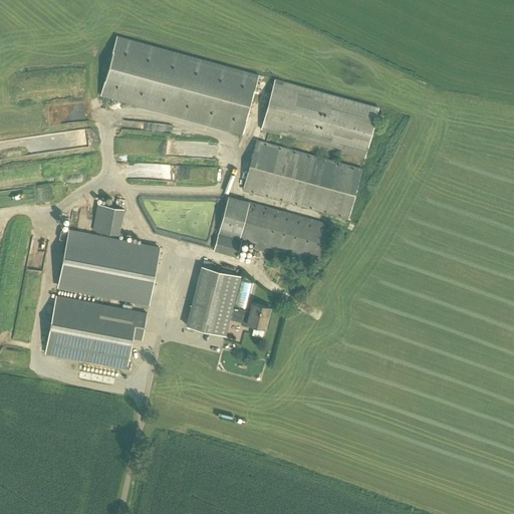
[(242,135),(259,74),(116,35),(100,95),(242,135)]
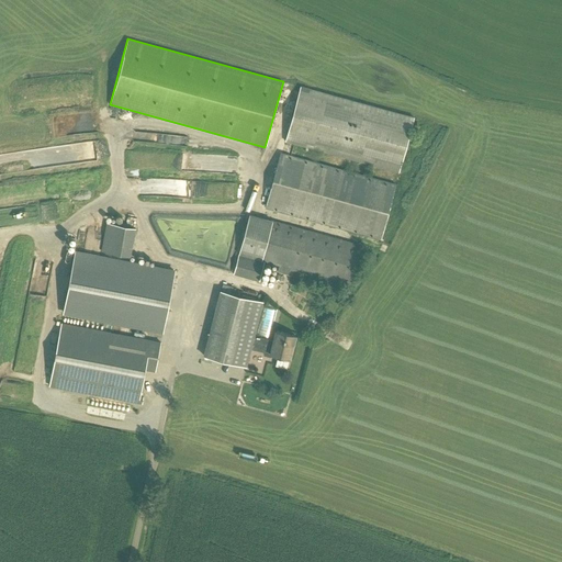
[(398,172),(414,117),(300,87),(285,142),(398,172)]
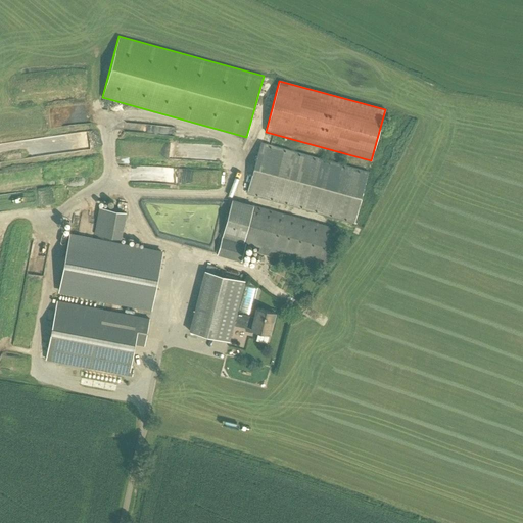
[(353,223),(367,172),(263,143),(248,194),(353,223)]
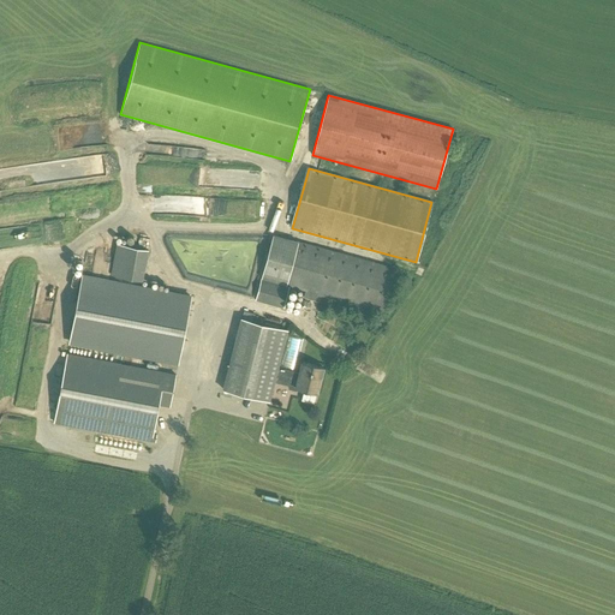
[(258,201),(242,201),(240,215),(258,215),(258,201)]
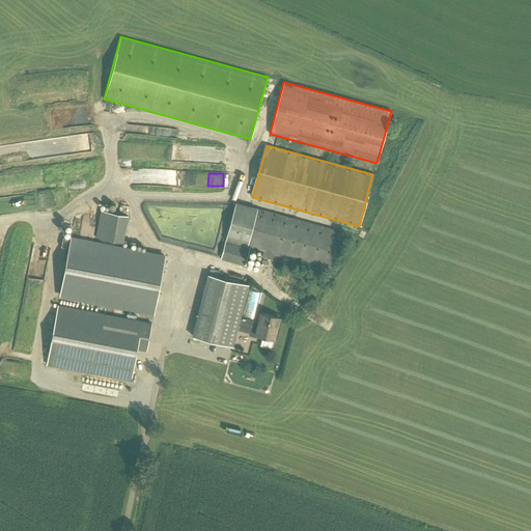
[(330,270),(341,232),(257,208),(235,202),(226,241),(221,259),(252,268),(257,249),(330,270)]
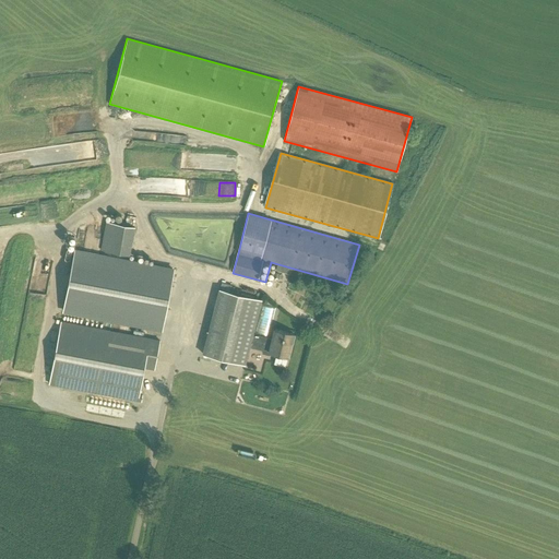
[(105,244),(104,250),(134,256),(140,225),(108,219),(106,226),(100,225),(97,242),(105,244)]
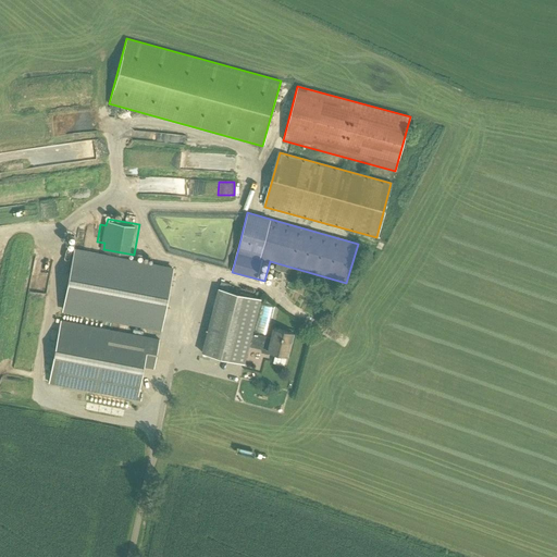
[(98,234),(93,235),(91,230),(82,230),(83,240),(98,240),(98,234)]
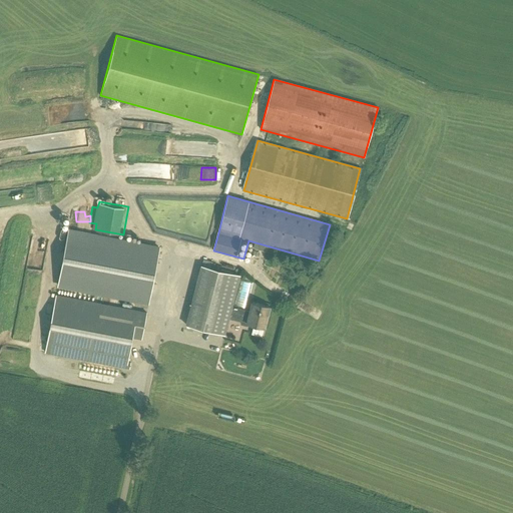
[(119,240),(68,231),(60,277),(58,287),(148,305),(159,247),(149,246),(119,240)]
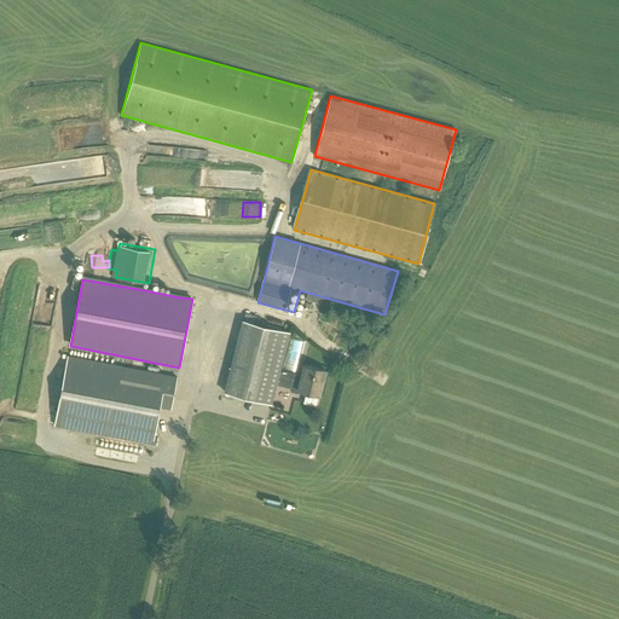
[(281,371),(284,359),(291,333),(255,323),(256,316),(239,311),(226,363),(219,389),(247,397),(247,399),(272,406),(278,385),(298,389),(298,391),(318,395),(325,370),(305,365),(301,376),(281,371)]
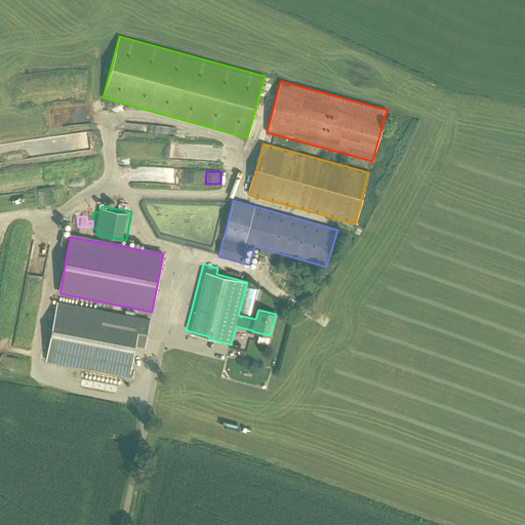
[(246,312),(256,314),(261,289),(251,287),(246,312)]
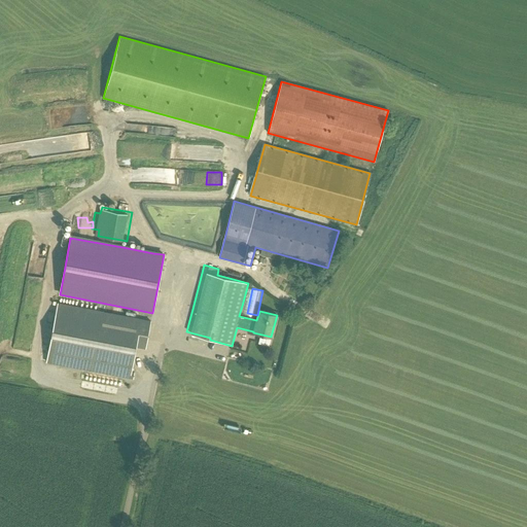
[(145,349),(150,321),(58,304),(46,362),(130,378),(136,347),(145,349)]
